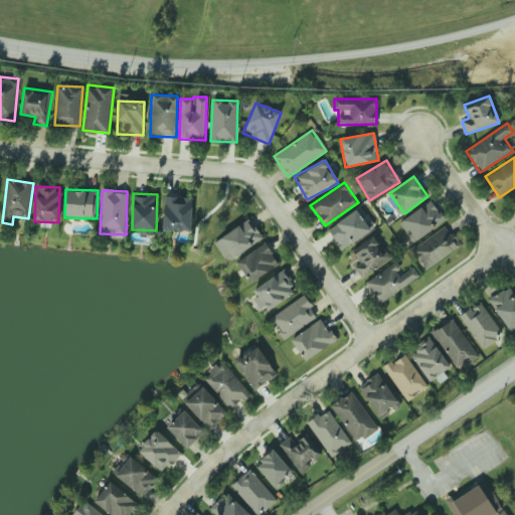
[(163,230),(191,231),(192,197),(164,196),(163,230)]
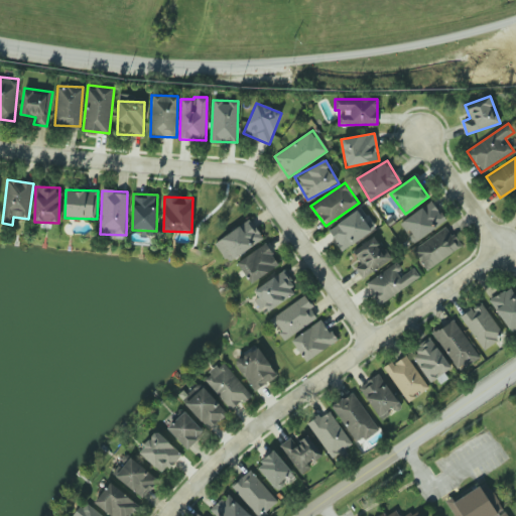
[(399,223),(413,243),(445,221),(432,201),(399,223)]
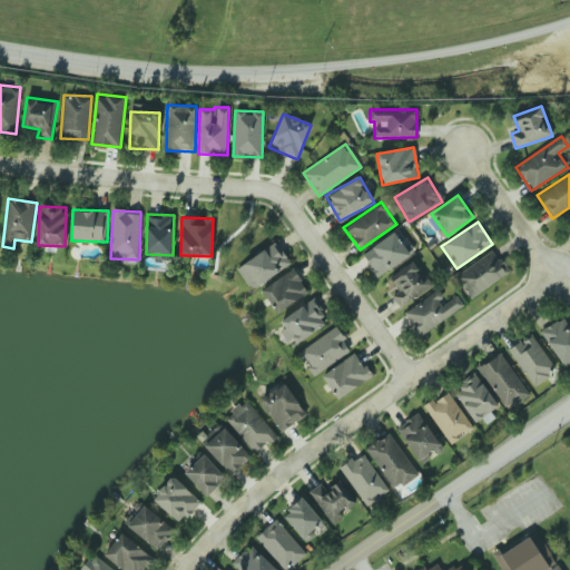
[(415,252),(400,228),(362,254),(377,277),(415,252)]
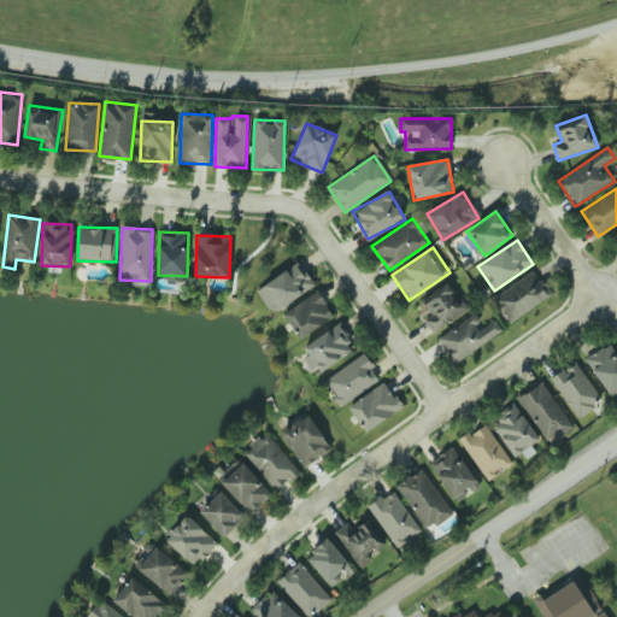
[(315,288),(301,263),(257,287),(270,312),(315,288)]
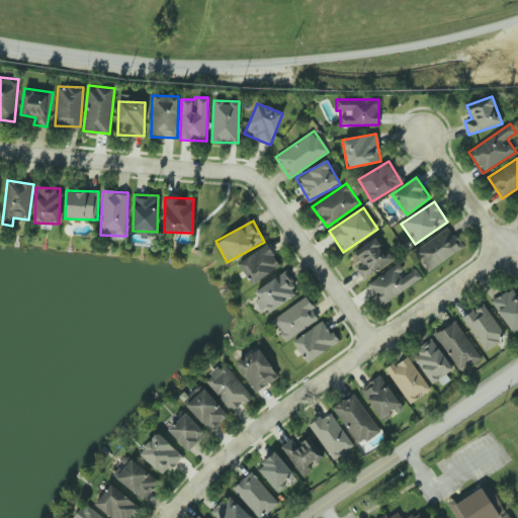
[(429,272),(462,247),(447,227),(414,252),(429,272)]
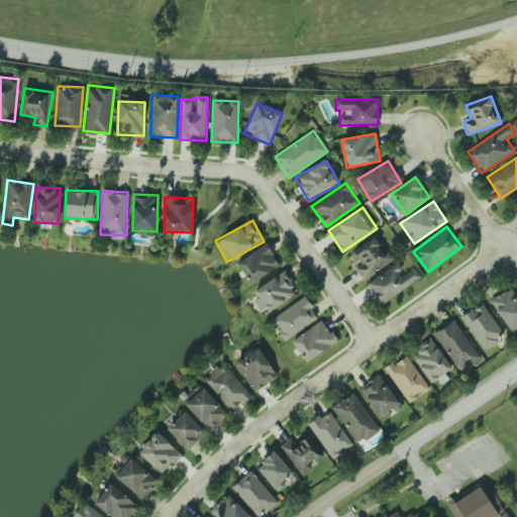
[(363,279),(393,260),(377,235),(352,250),(359,262),(353,266),(363,279)]
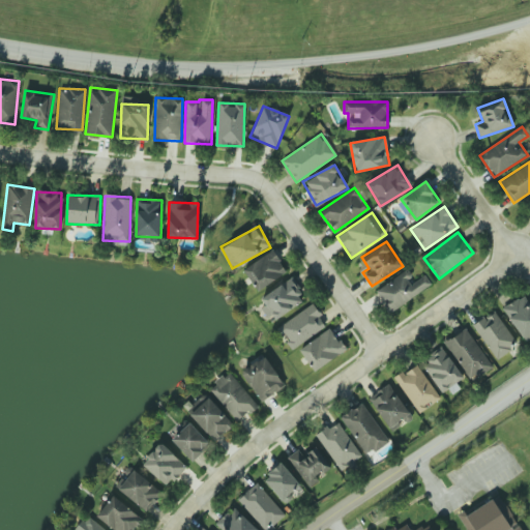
[(258,291),(287,271),(272,249),(243,270),(258,291)]
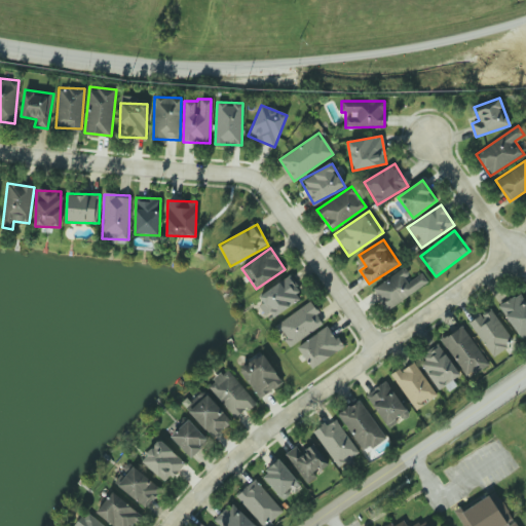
[(428,284),(422,272),(410,279),(404,269),(372,288),(385,310),(428,284)]
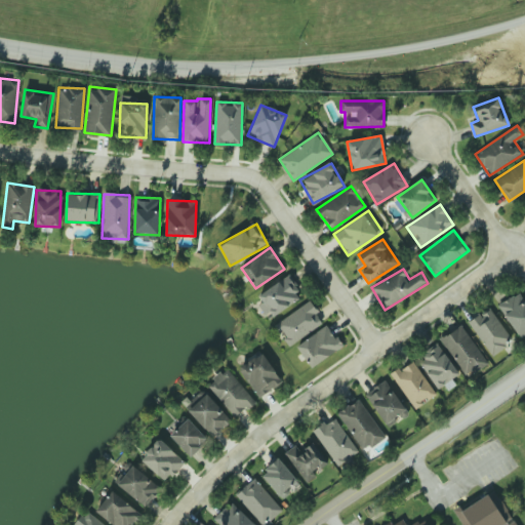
[(255,297),(270,319),(303,296),(288,275),(255,297)]
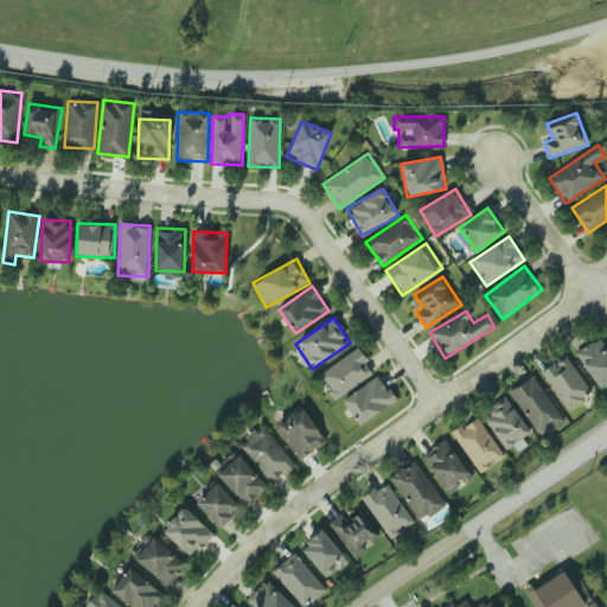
[(575,353),(600,391),(606,385),(606,347),(600,337),(575,353)]
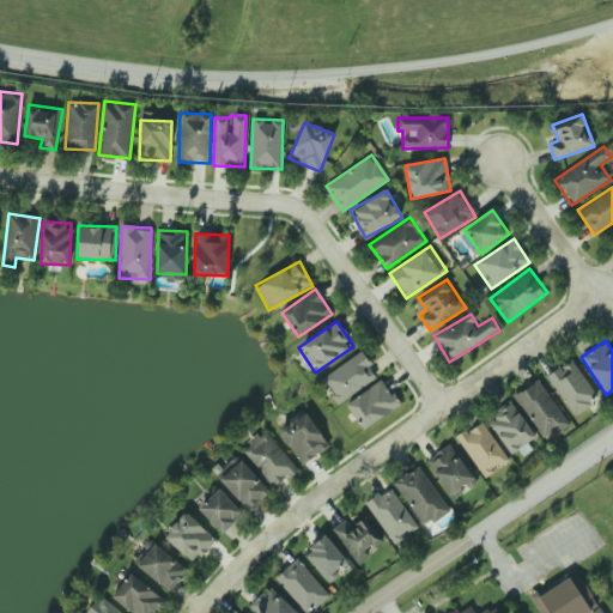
[(377,378),(363,352),(320,376),(335,402),(377,378)]
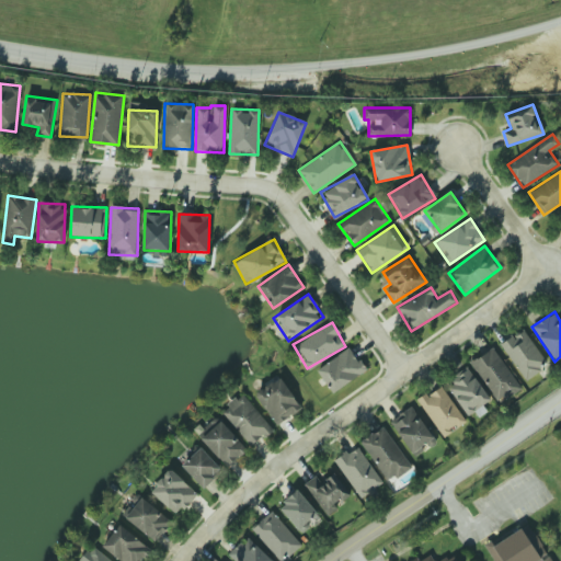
[(501,344),(524,380),(547,365),(524,329),(501,344)]
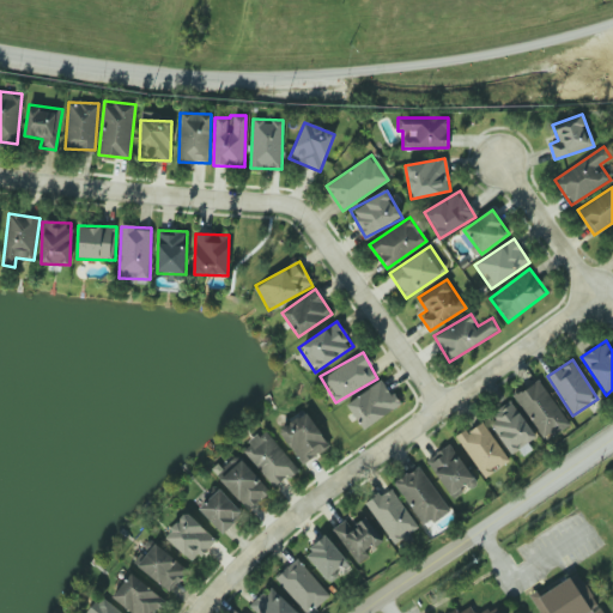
[(570,425),(540,378),(514,395),(544,442),(570,425)]
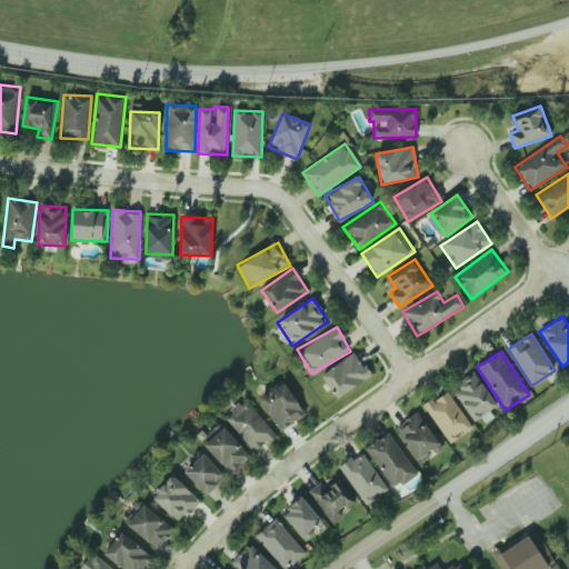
[(338,398),(371,376),(356,352),(321,375),(338,398)]
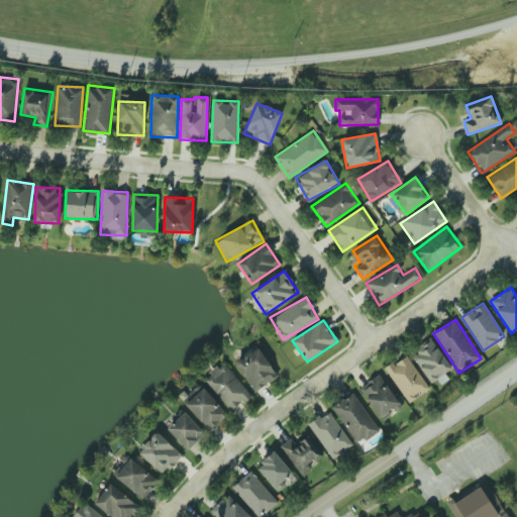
[(454,370),(430,339),(410,355),(433,386),(454,370)]
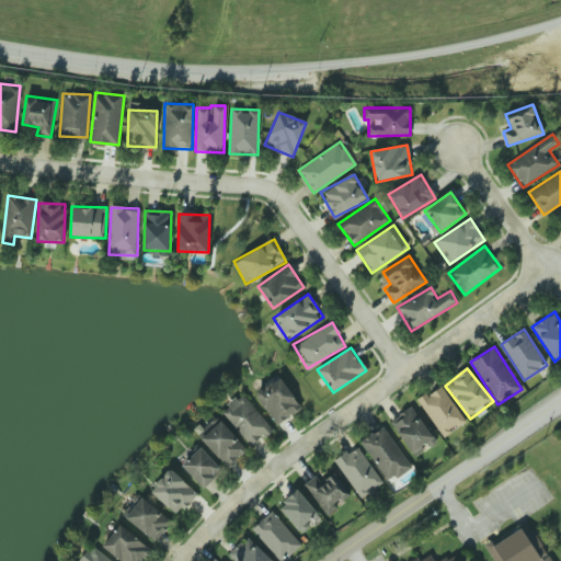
[(300,410),(282,376),(255,391),(274,425),(300,410)]
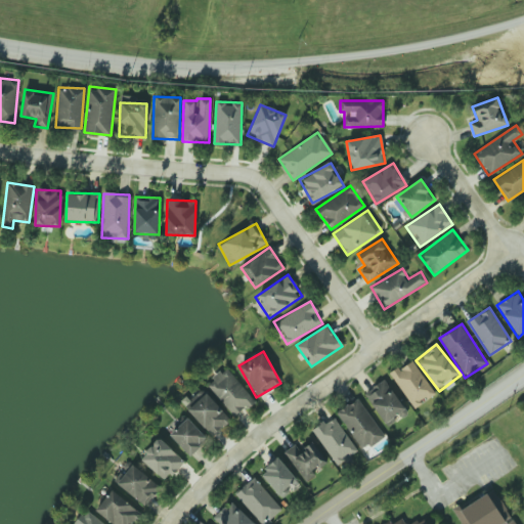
[(433,394),(413,359),(391,372),(411,409),(423,404),(421,401),(433,394)]
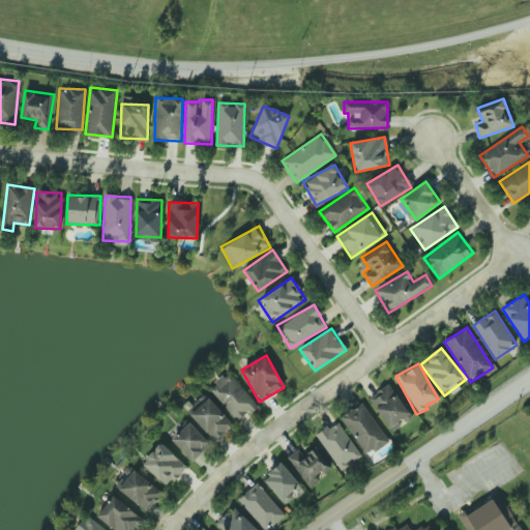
[(209,387),(236,422),(257,406),(230,371),(209,387)]
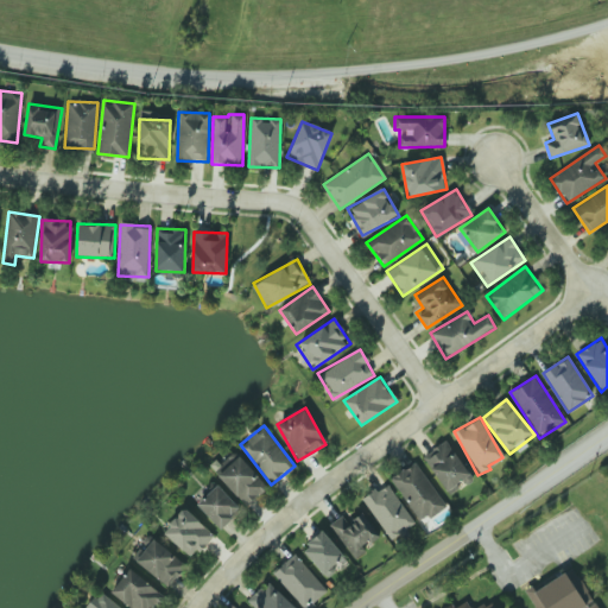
[(449,495),(473,479),(447,439),(423,456),(449,495)]
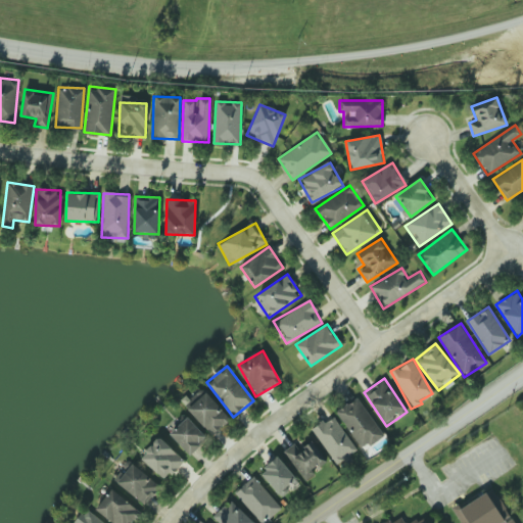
[(187,410),(211,435),(230,418),(205,392),(187,410)]
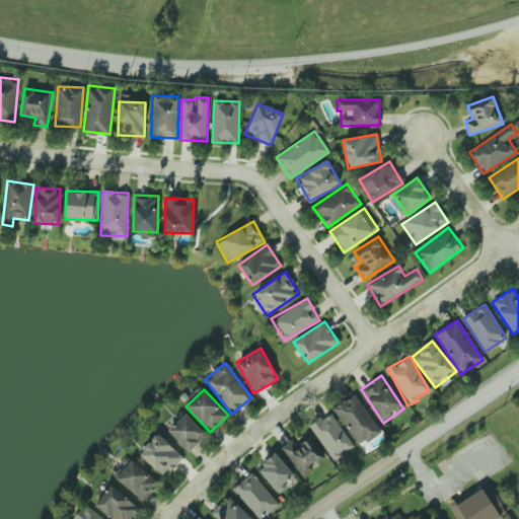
[(359,446),(381,432),(355,393),(334,409),(359,446)]
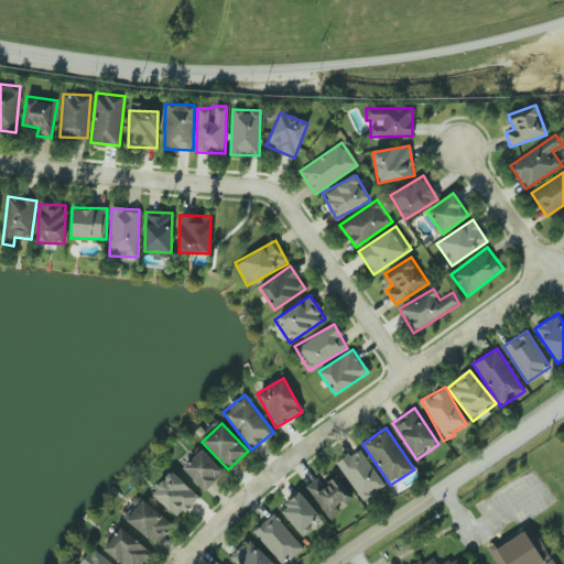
[(362,501),(384,486),(359,447),(337,463),(362,501)]
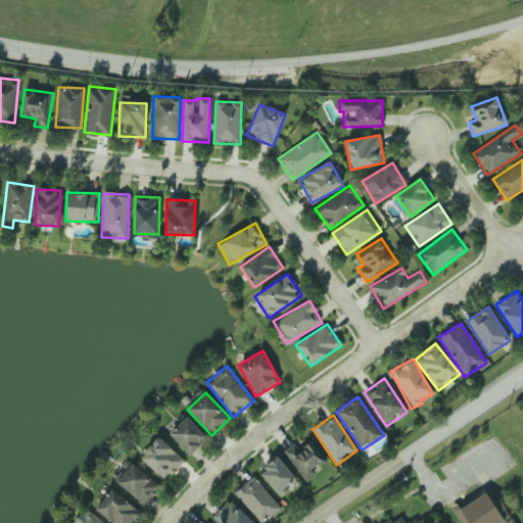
[(169,433),(190,456),(207,438),(187,417),(169,433)]
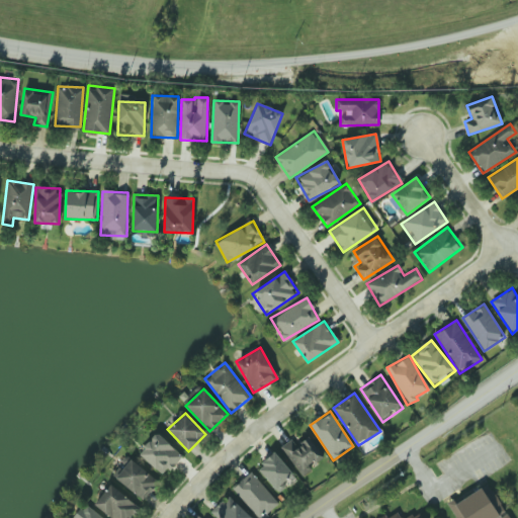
[(139,452),(163,476),(182,456),(158,432),(139,452)]
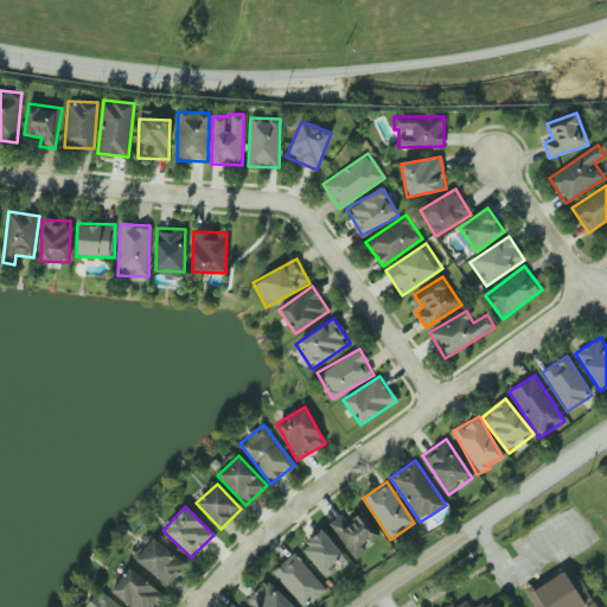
[(353,556),(379,536),(360,512),(347,522),(342,515),(328,524),(353,556)]
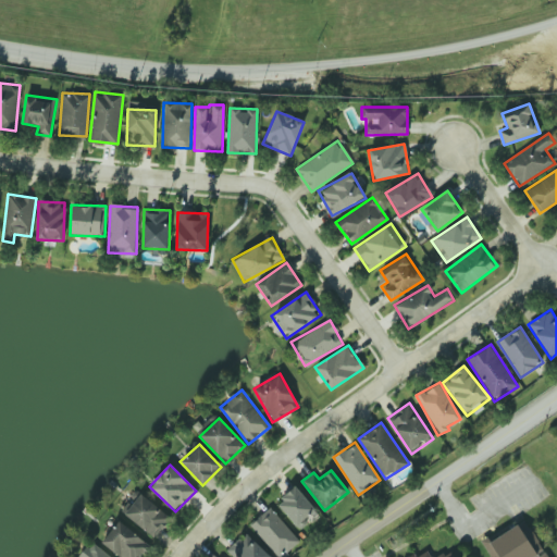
[(317,514),(296,486),(277,502),(298,529),(317,514)]
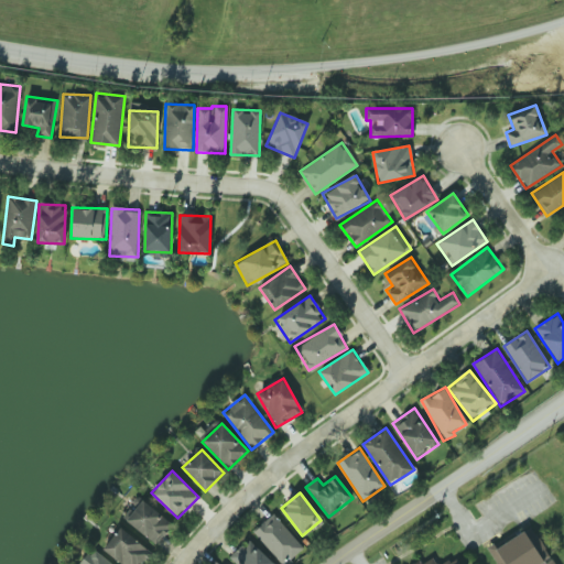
[(173,524),(142,499),(126,520),(156,544),(173,524)]
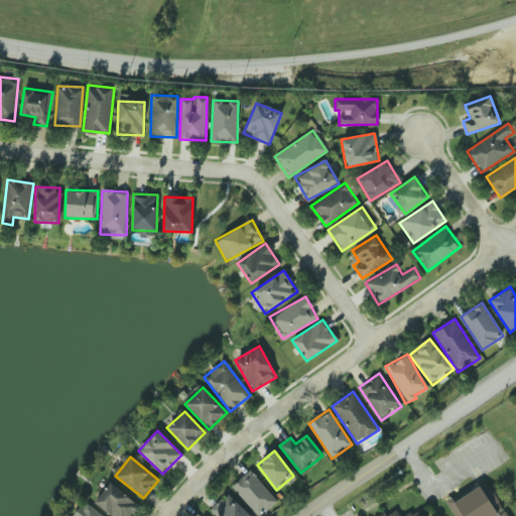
[(231,486),(258,515),(260,515),(277,500),(250,470),(231,486)]
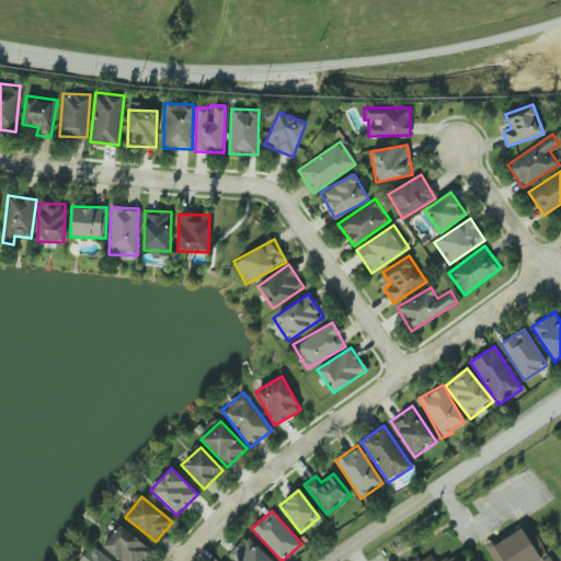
[(550,560),(530,523),(487,546),(494,560),(550,560)]
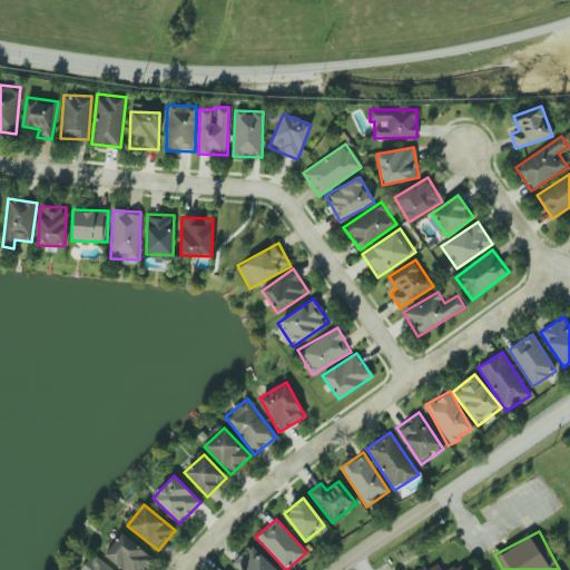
[(104,553),(123,569),(141,569),(153,558),(121,532),(104,553)]
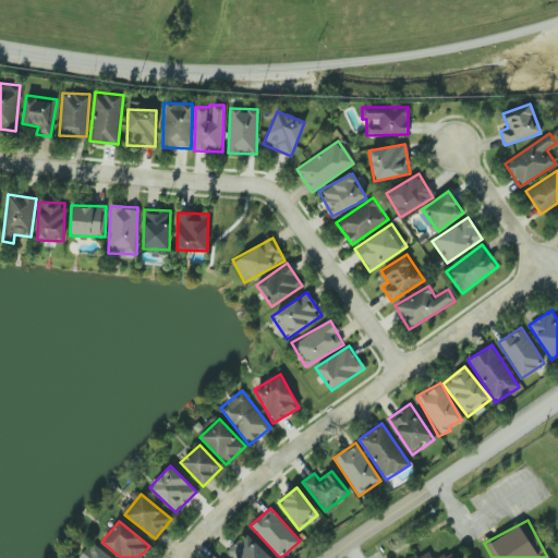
[(233,557),(270,557),(246,533),(228,553),(233,557)]
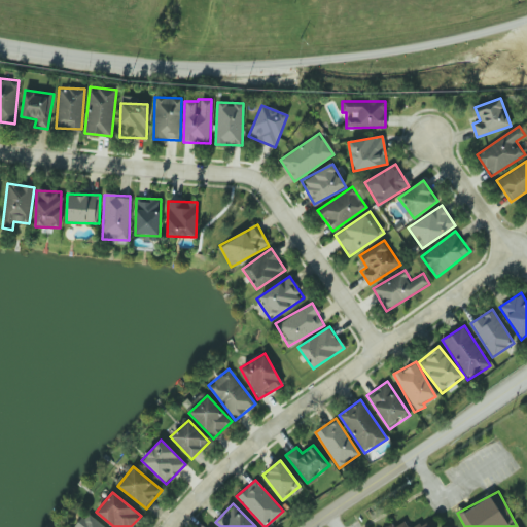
[(74,526),(105,526),(88,512),(74,526)]
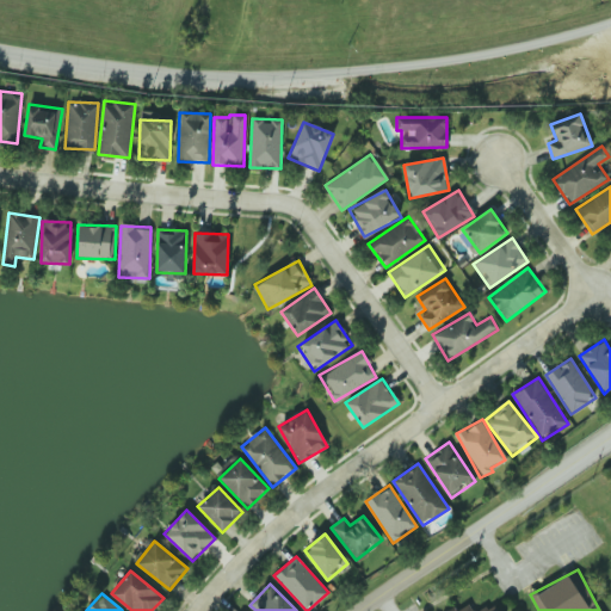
All buildings are outlined.
